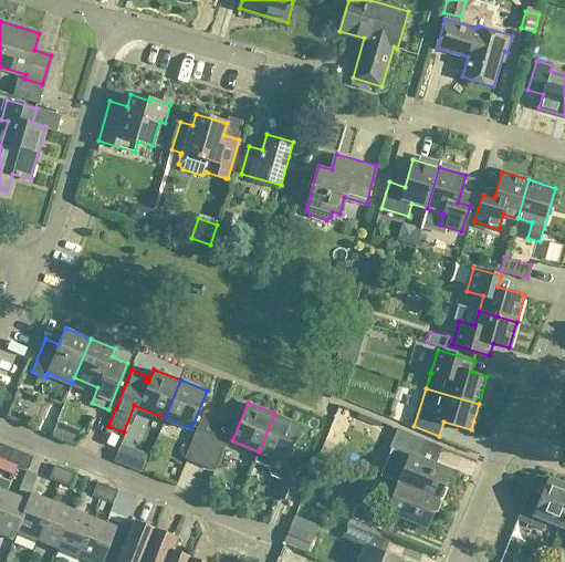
[(353,413),(338,406),(326,438),(341,445),(353,413)]
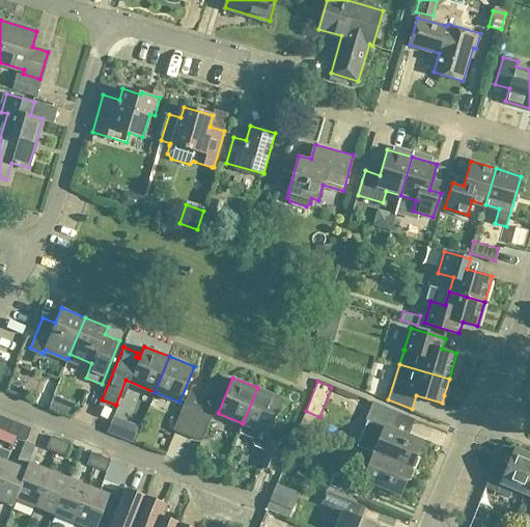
[(257,388),(240,432),(254,438),(253,440),(254,444),(267,449),(260,464),(275,469),(286,441),(269,433),(283,397),(257,387),(257,388)]
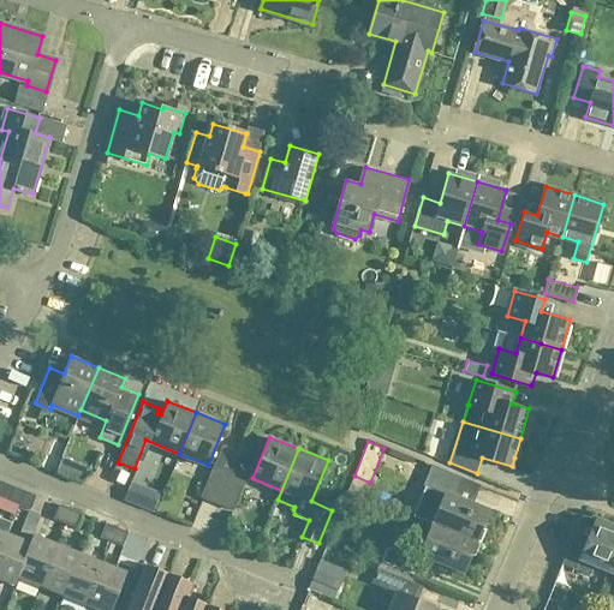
[(231,468),(220,464),(214,461),(200,496),(218,503),(231,468)]
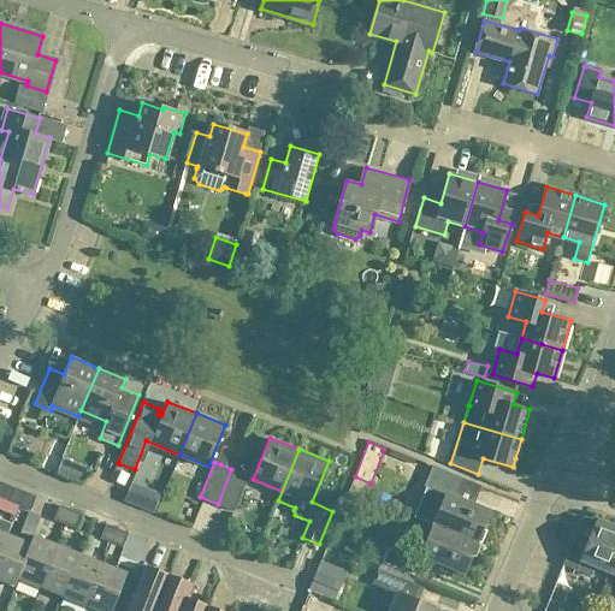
[(435,523),(475,541),(489,511),(456,498),(465,478),(432,464),(424,486),(447,494),(435,523)]
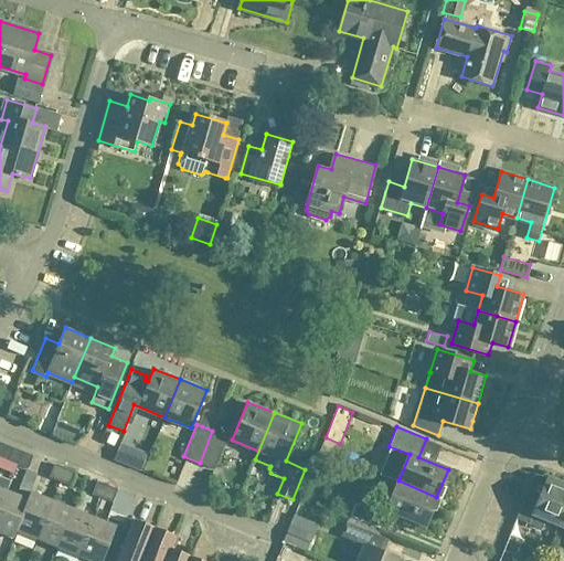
[(212,431),(200,463),(214,468),(226,436),(212,431)]
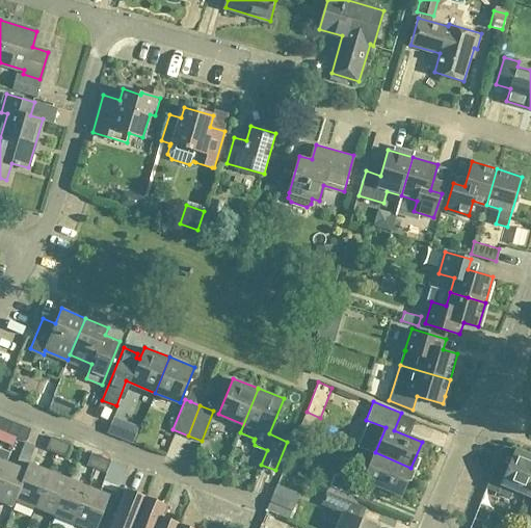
[(0,438),(2,437),(4,431),(17,436),(22,423),(0,414),(0,438)]
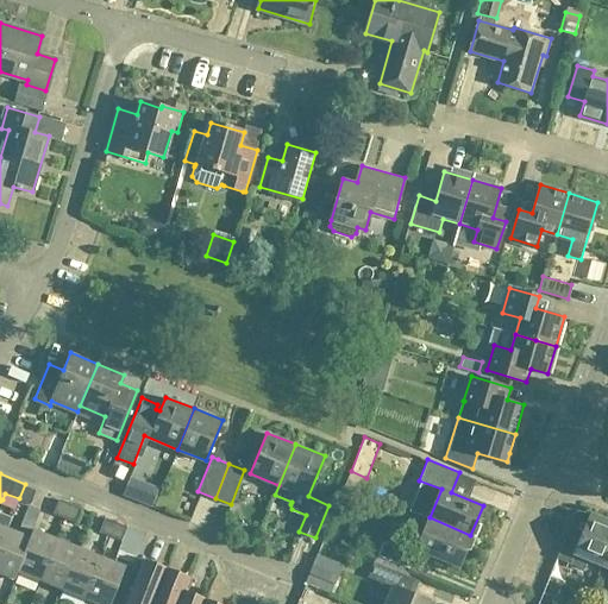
[(19,498),(29,503),(35,489),(25,484),(19,498)]
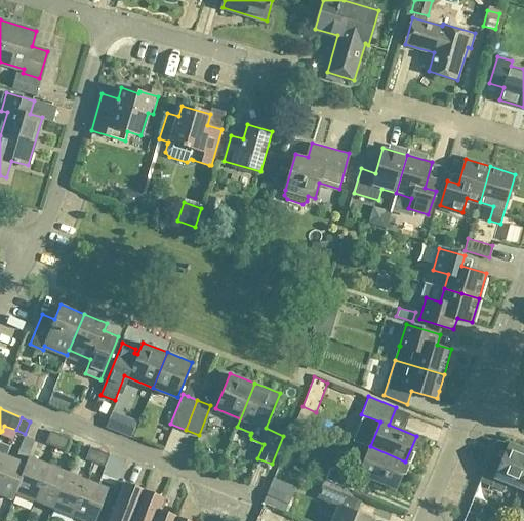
[(55,446),(61,434),(50,429),(45,441),(55,446)]
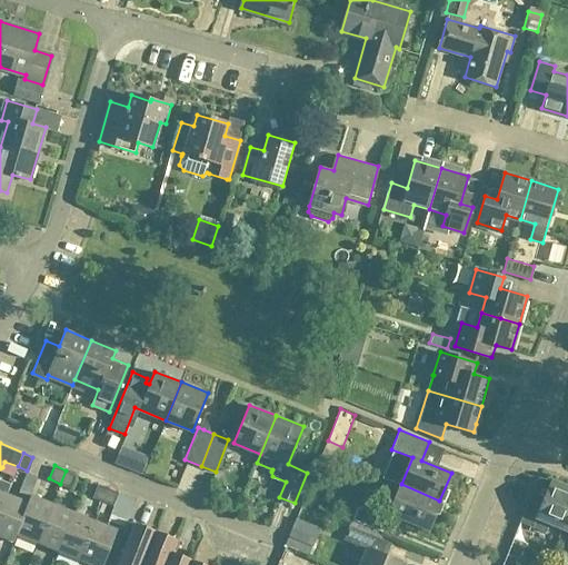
[(66,471),(60,484),(70,487),(76,474),(66,471)]
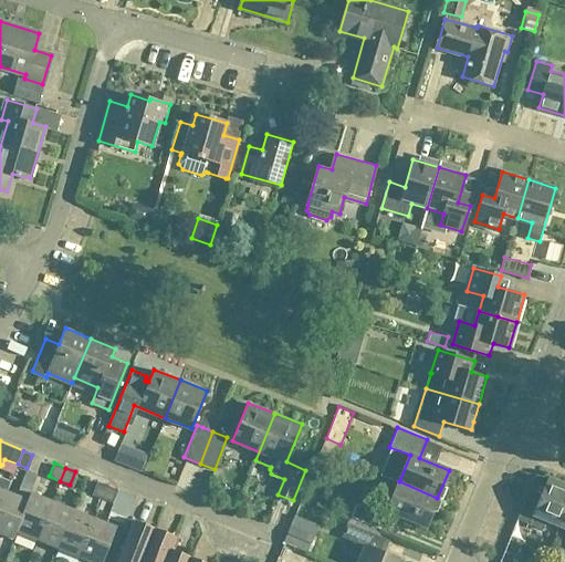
[(0,507),(11,479),(0,475),(0,507)]
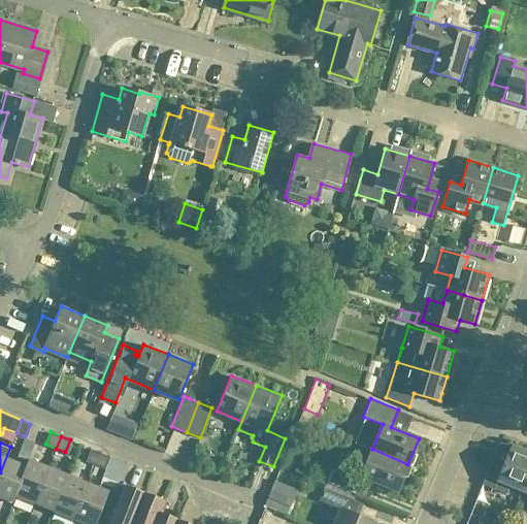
[(506,493),(511,485),(524,490),(526,483),(526,452),(512,446),(504,464),(493,459),(484,483),(506,493)]
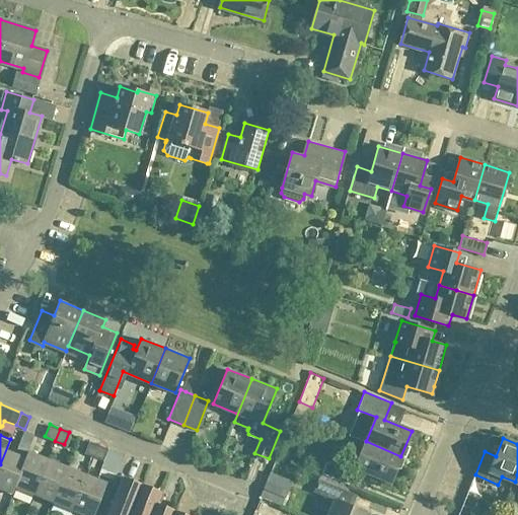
[(0,487),(13,493),(16,486),(15,486),(26,456),(25,456),(7,448),(11,439),(10,439),(0,464),(0,487)]
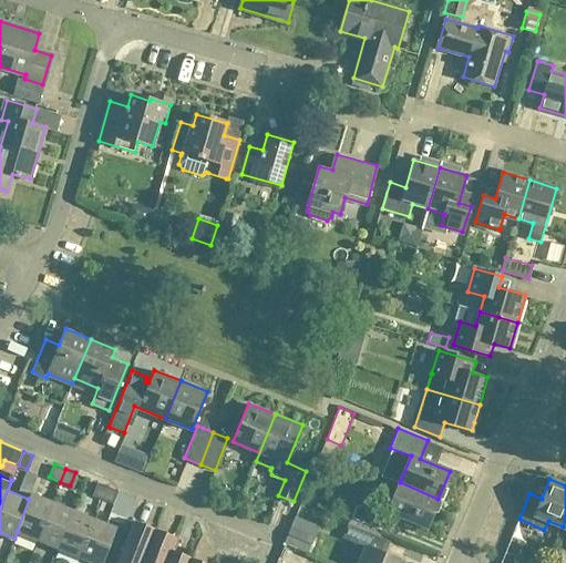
[(103,499),(109,485),(96,481),(91,494),(103,499)]
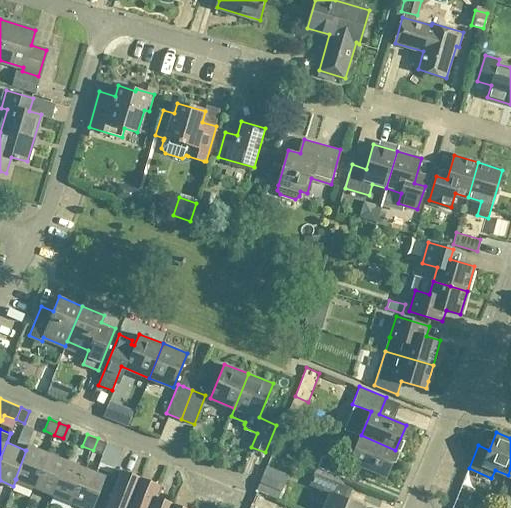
[(395,450),(361,435),(351,460),(385,475),(395,450)]
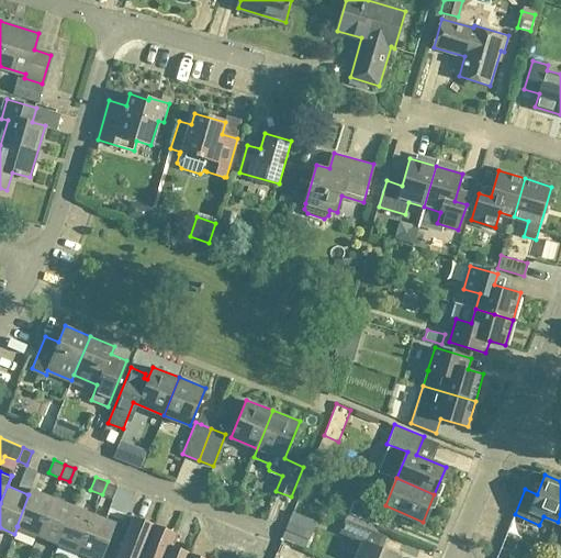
[(116,484),(108,481),(102,494),(111,498),(116,484)]
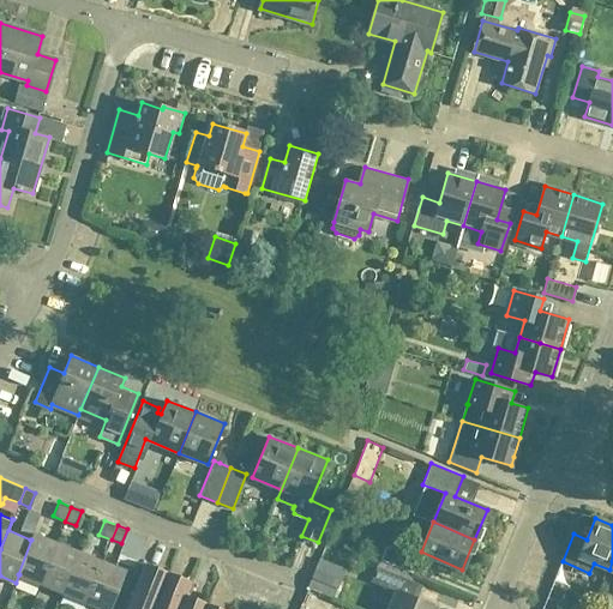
[(41,584),(58,541),(34,531),(30,540),(31,540),(18,574),(19,574),(41,584)]
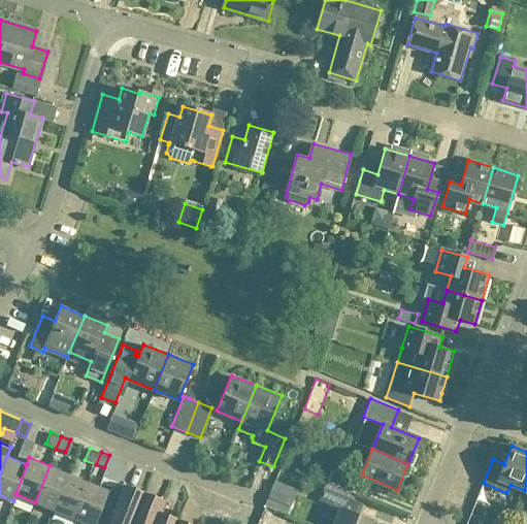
[(55,510),(69,473),(50,465),(35,502),(55,510)]
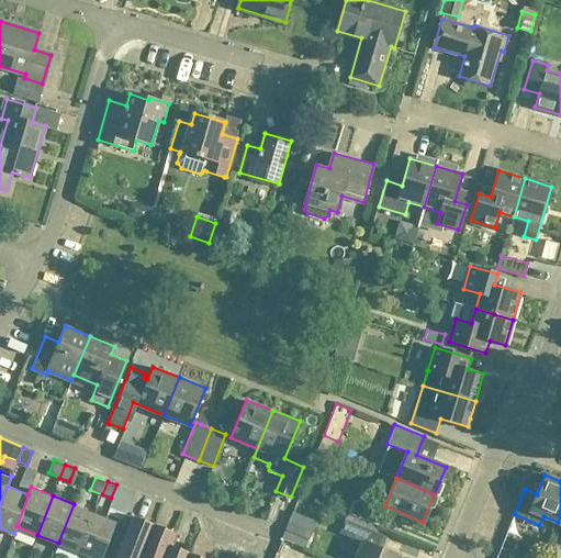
[(347,512),(374,524),(374,523),(377,524),(382,511),(352,499),(352,501),(348,499),(344,510),(348,511),(347,512)]
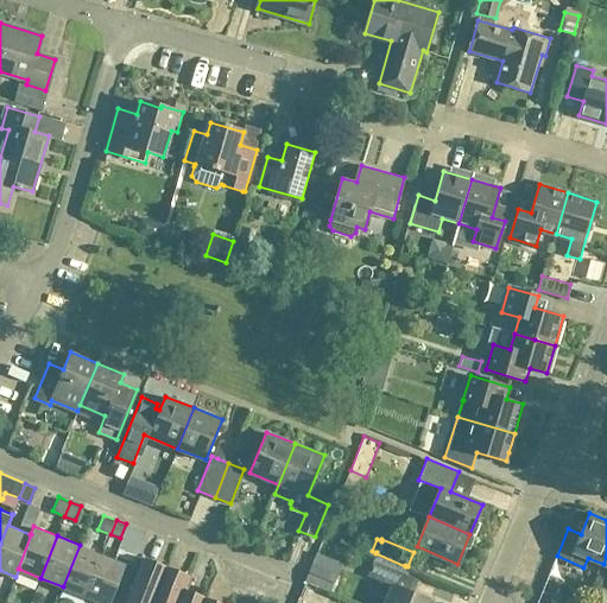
[(80,545),(63,586),(86,596),(103,554),(80,545)]
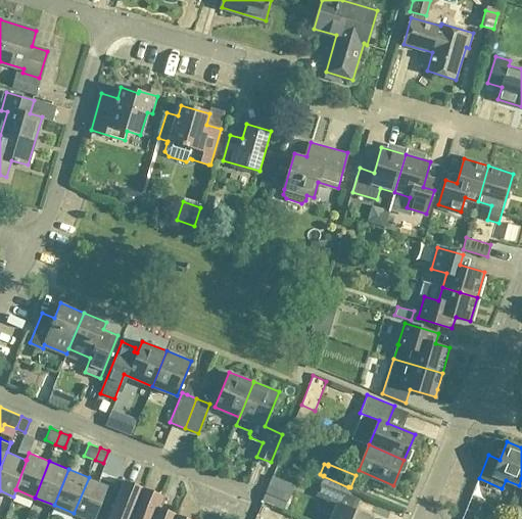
[(345,493),(348,487),(323,476),(321,483),(322,483),(317,496),(326,500),(322,511),(333,516),(331,518),(371,518),(372,517),(349,508),(353,497),(345,493)]
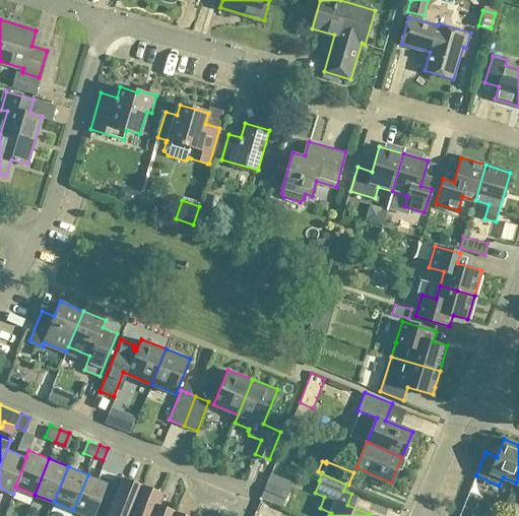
[(88,474),(73,510),(87,515),(93,515),(108,482),(88,474)]
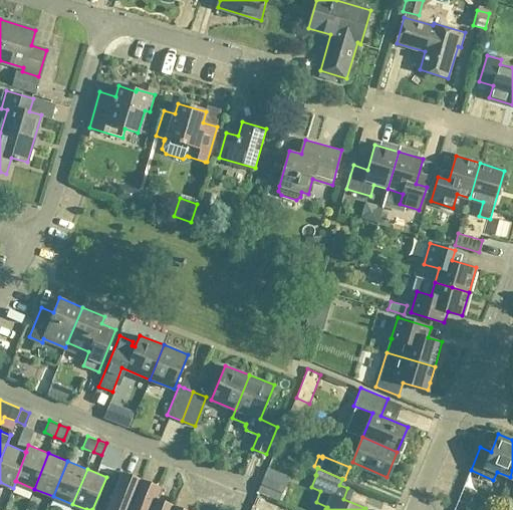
[(127,509),(141,478),(122,471),(106,509),(127,509)]
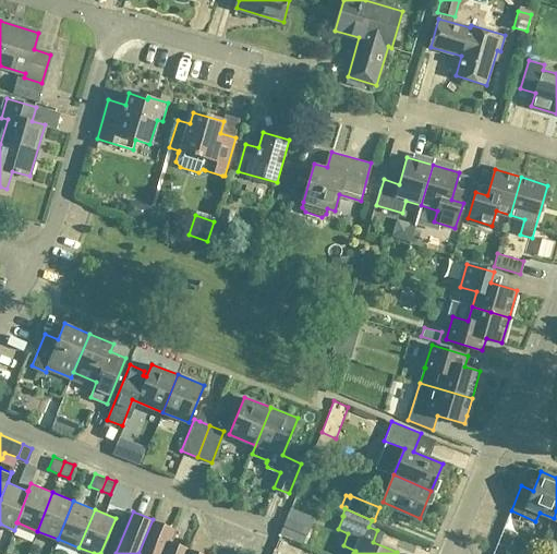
[(304,544),(311,528),(287,517),(279,534),(304,544)]
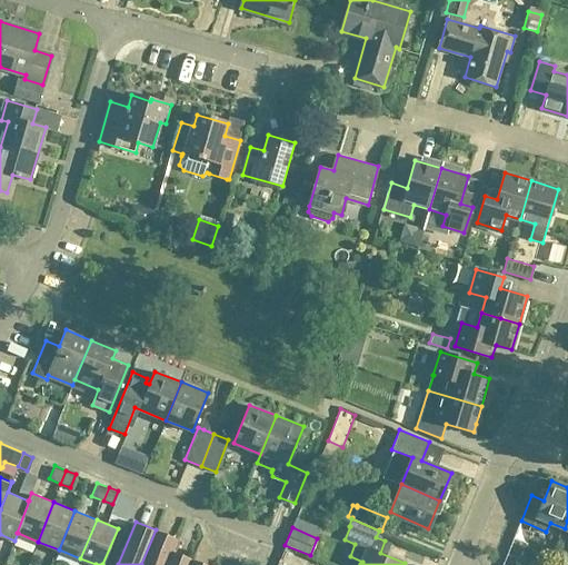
[(156,529),(141,564),(166,564),(171,552),(172,553),(173,551),(178,538),(156,529)]
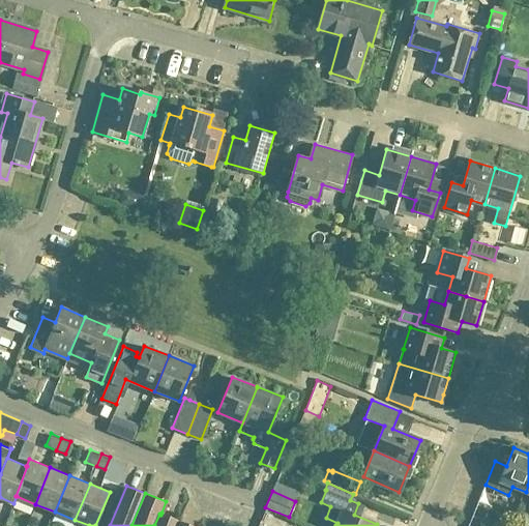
[(469,525),(481,525),(487,513),(474,509),(469,525)]
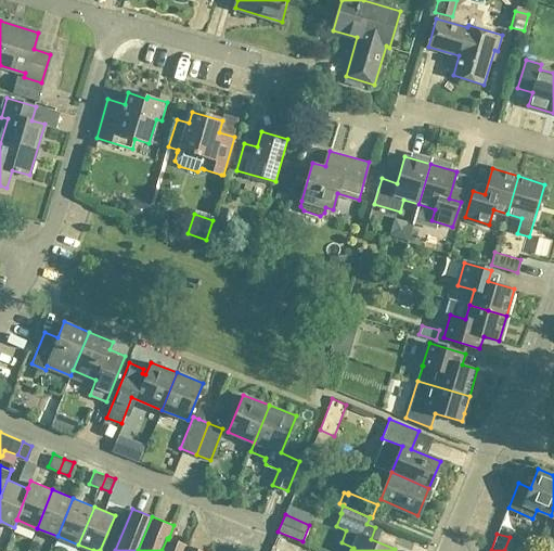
[(167,538),(162,550),(184,550),(188,545),(169,537),(168,539),(167,538)]
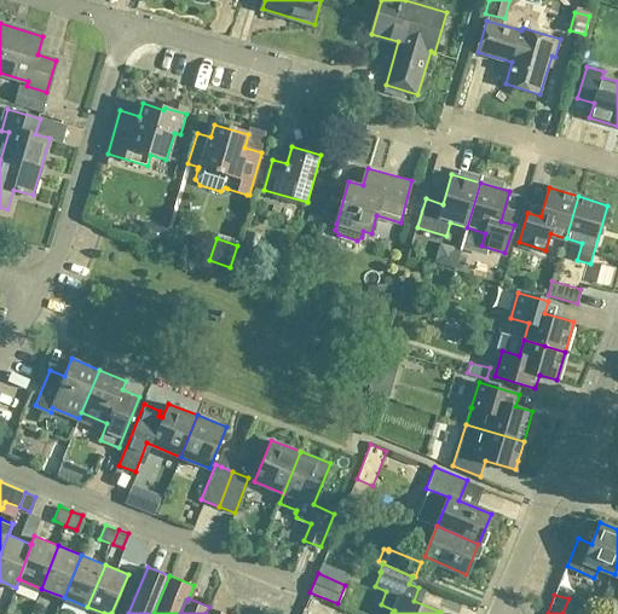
[(313,602),(307,613),(336,613),(338,612),(313,602)]
